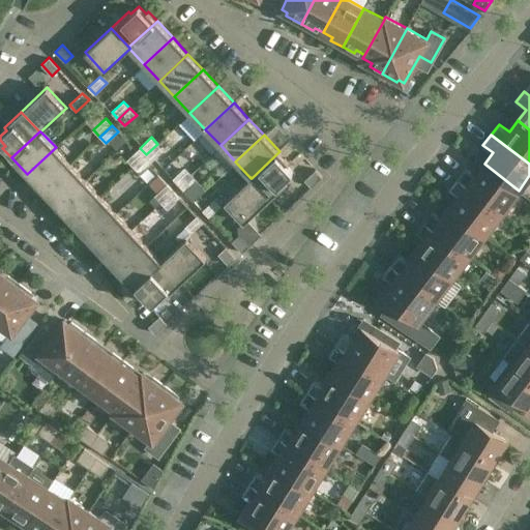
[(157,144),(146,154),(151,162),(164,150),(157,144)]
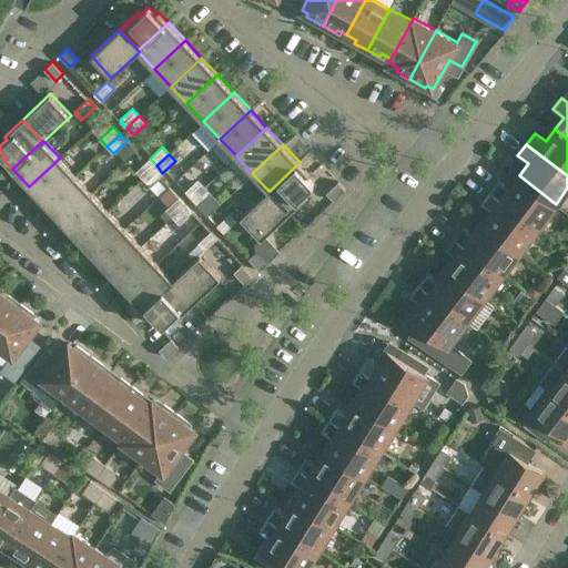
[(75,175),(60,158),(29,186),(46,204),(75,175)]
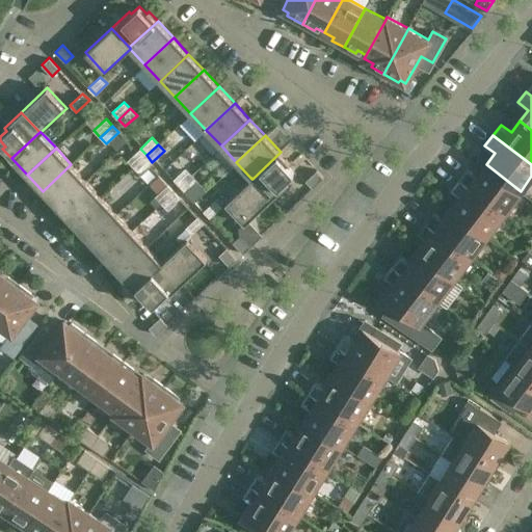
[(134,167),(147,155),(140,149),(128,160),(134,167)]
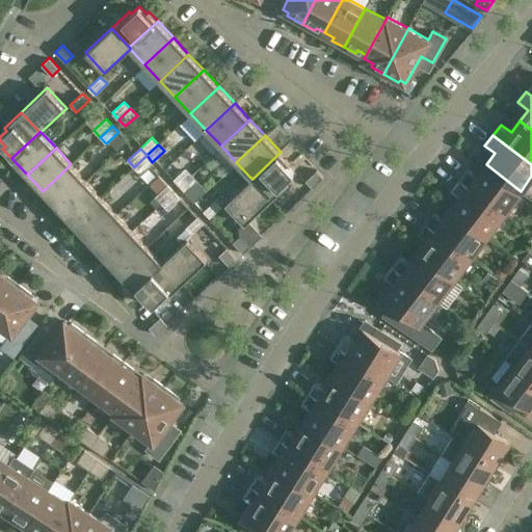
[(281,152),(253,179),(271,198),(288,182),(286,180),(294,171),(287,164),(290,162),(281,152)]
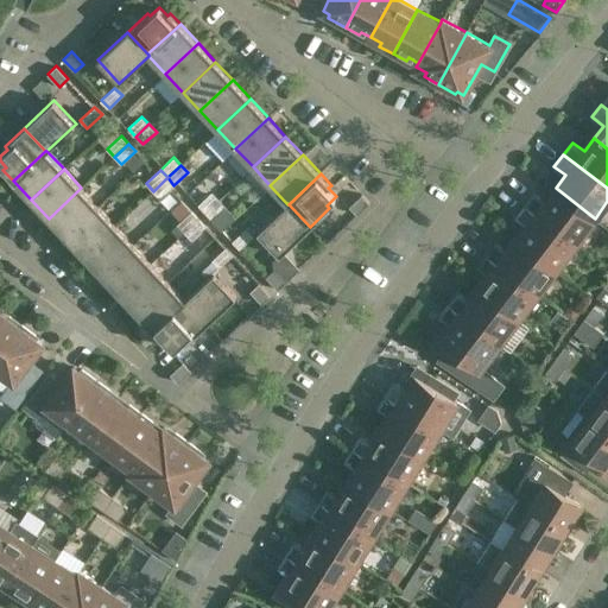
[(173,185),(168,177),(153,191),(159,198),(173,185)]
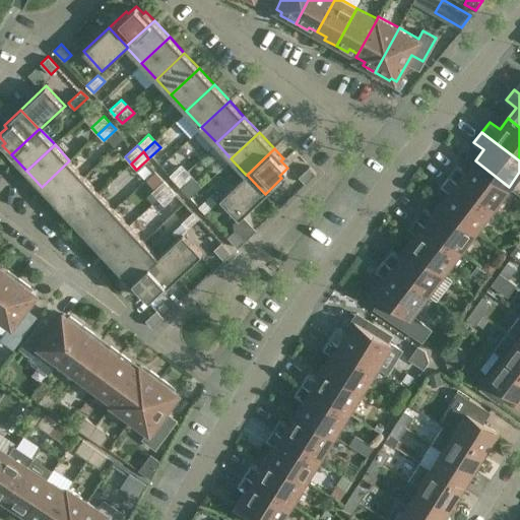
[(42,187),(56,203),(84,177),(69,160),(42,187)]
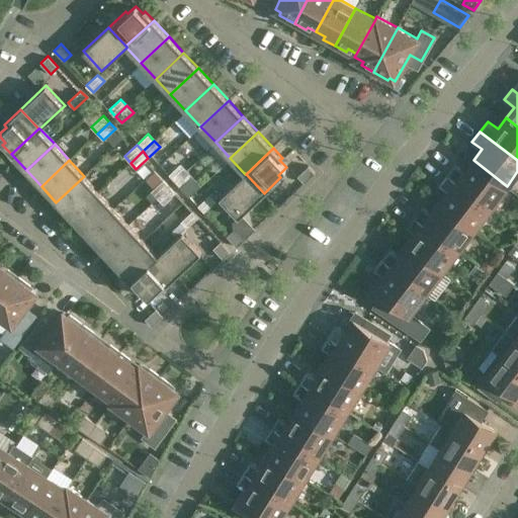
[(491,207),(507,186),(473,160),(464,171),(455,163),(447,174),(491,207)]
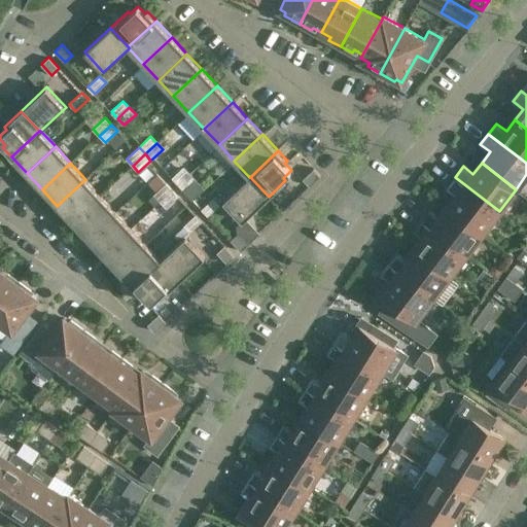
[(178,183),(189,172),(184,167),(173,177),(178,183)]
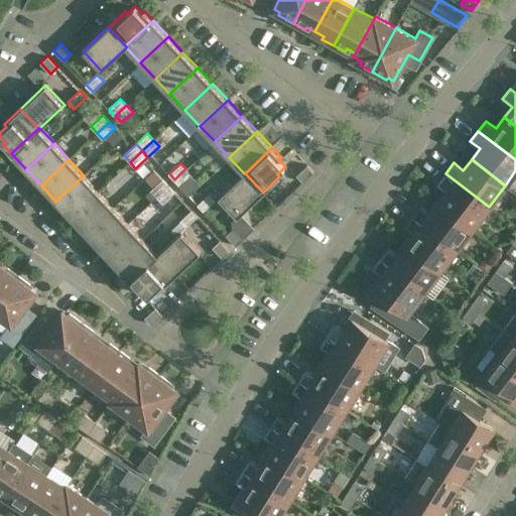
[(314,171),(307,164),(297,174),(303,181),(314,171)]
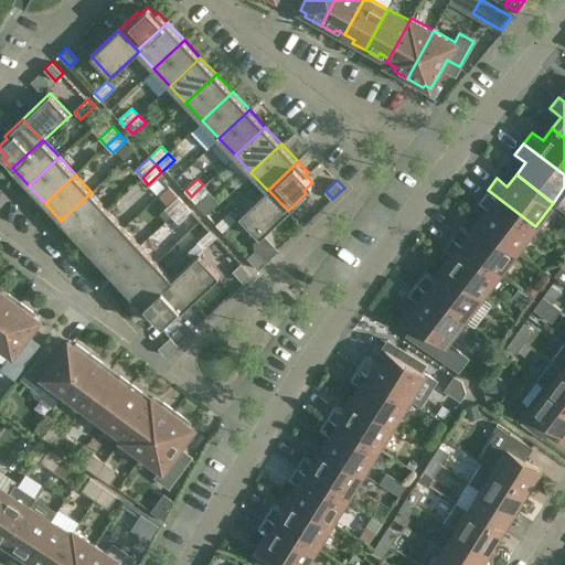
[(211,192),(203,184),(191,196),(199,204),(211,192)]
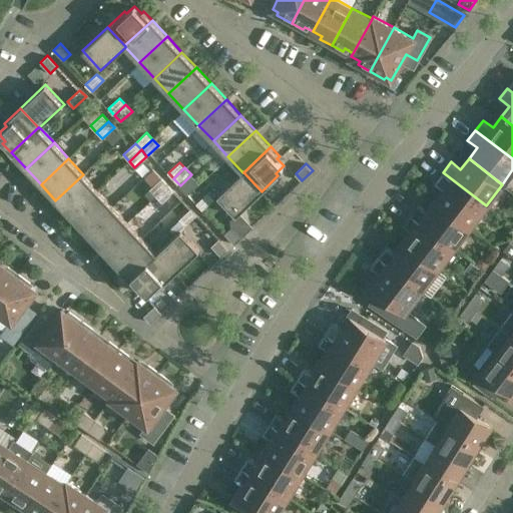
[(262,191),(243,172),(242,171),(242,172),(217,195),(236,214),(262,191)]
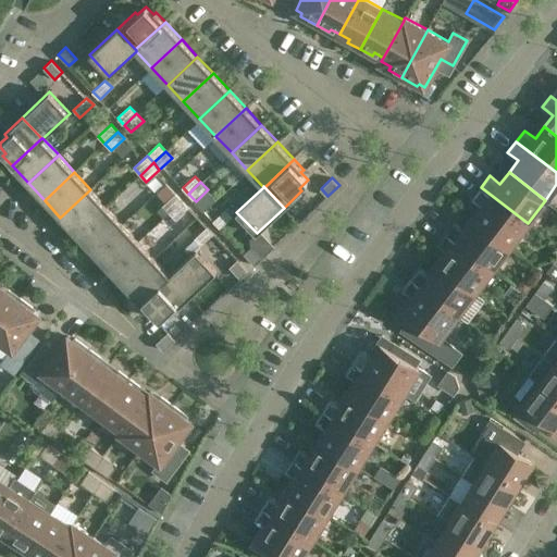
[(510,246),(528,223),(481,187),(472,198),(483,206),(474,218),(510,246)]
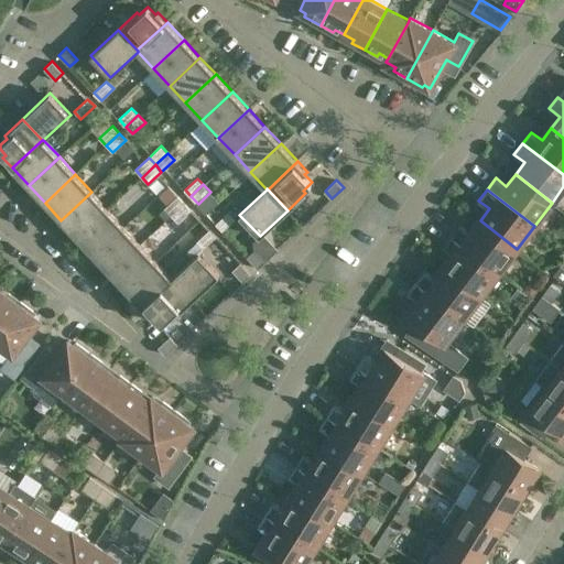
[(61,220),(77,238),(108,209),(91,192),(61,220)]
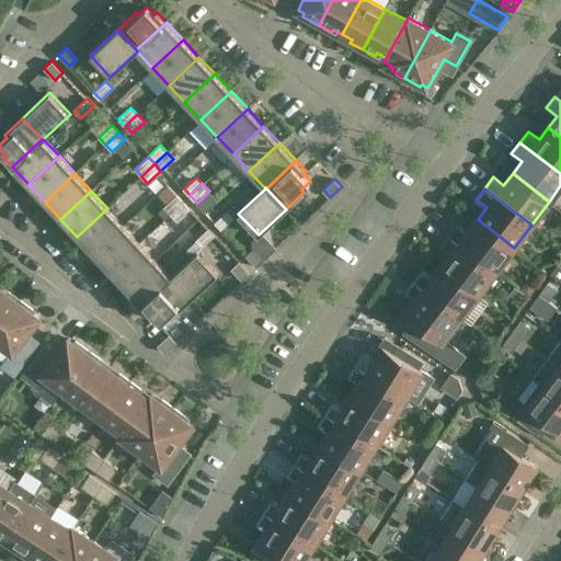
[(170,214),(183,202),(176,195),(163,207),(170,214)]
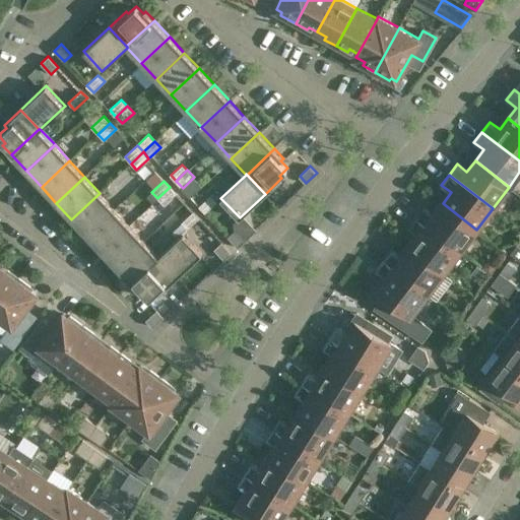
[(177,194),(170,187),(157,198),(164,205),(177,194)]
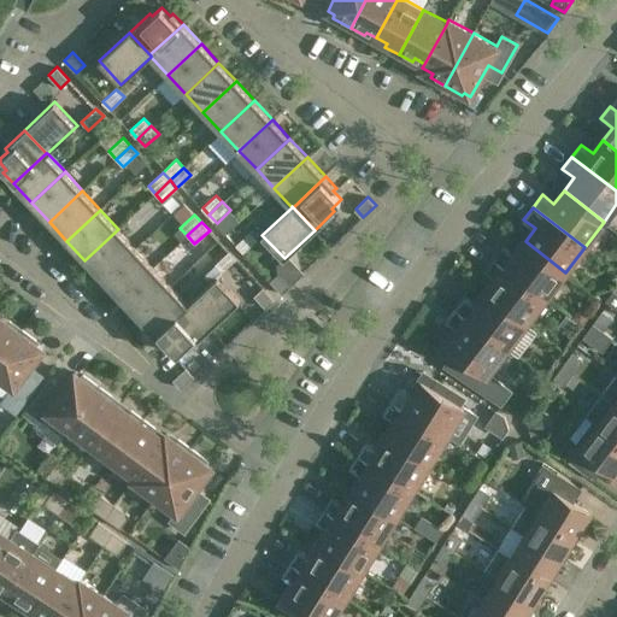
[(84,260),(103,278),(136,247),(118,229),(84,260)]
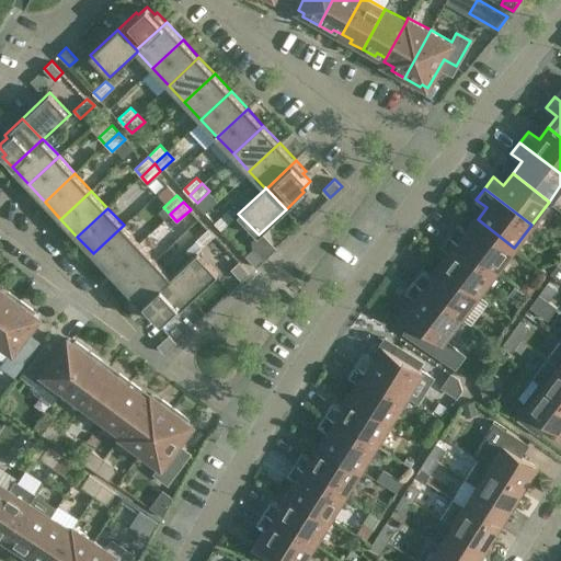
[(235,218),(228,210),(215,222),(222,230),(235,218)]
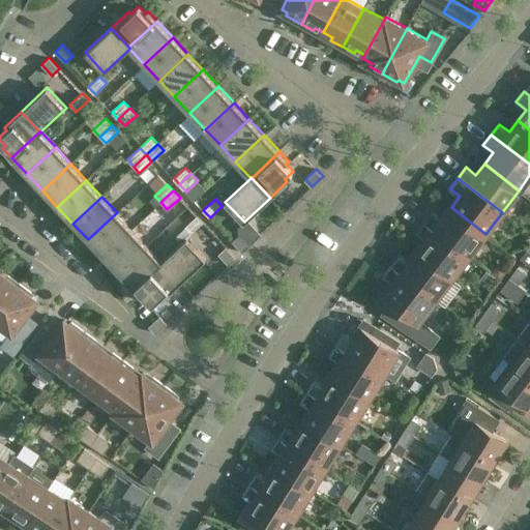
[(469,256),(486,234),(451,207),(442,218),(432,210),(424,222),(469,256)]
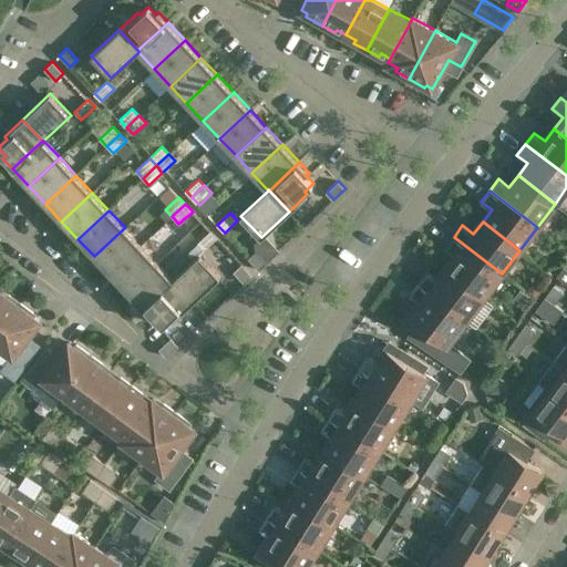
[(94,256),(111,274),(141,245),(125,227),(94,256)]
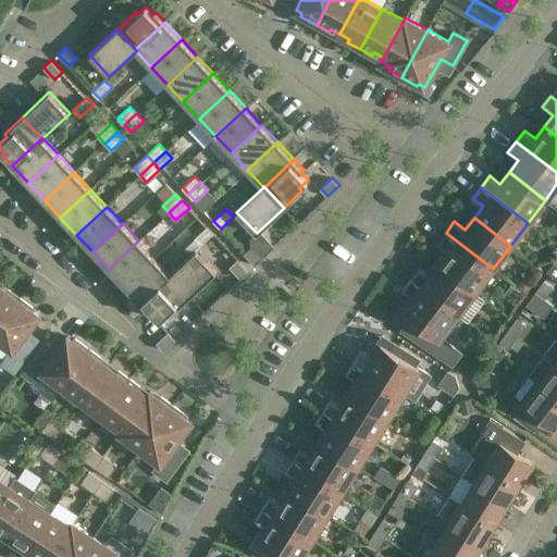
[(213,234),(207,226),(194,239),(200,246),(213,234)]
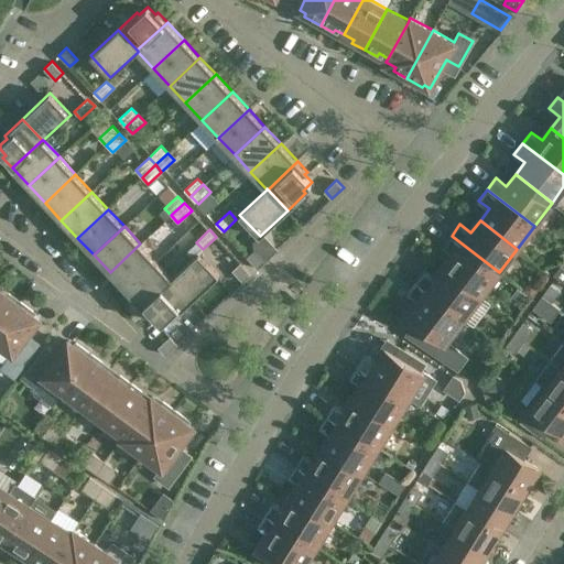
[(481,295),(499,272),(452,236),(443,247),(454,255),(444,267),(481,295)]
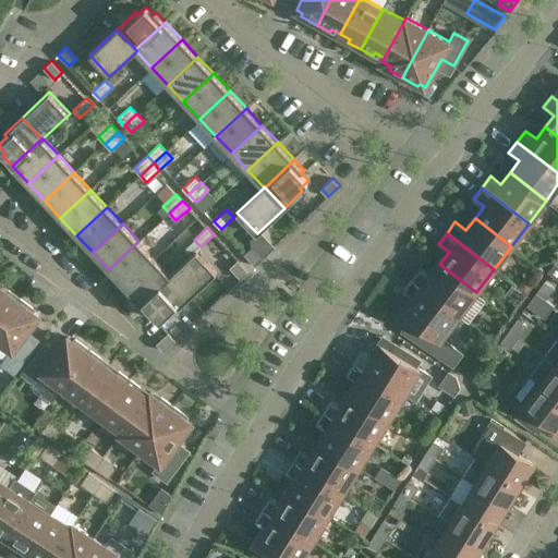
[(109,269),(124,287),(155,258),(138,241),(109,269)]
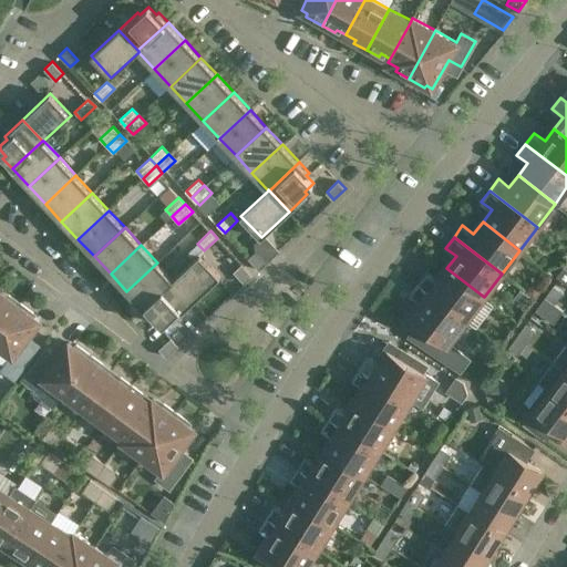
[(267,263),(256,250),(248,258),(259,269),(267,263)]
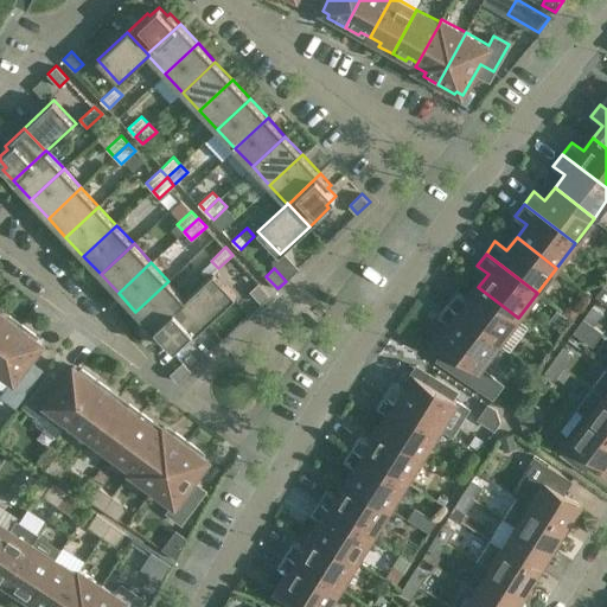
[(185,300),(186,300),(206,323),(236,295),(215,272),(185,299),(185,300)]
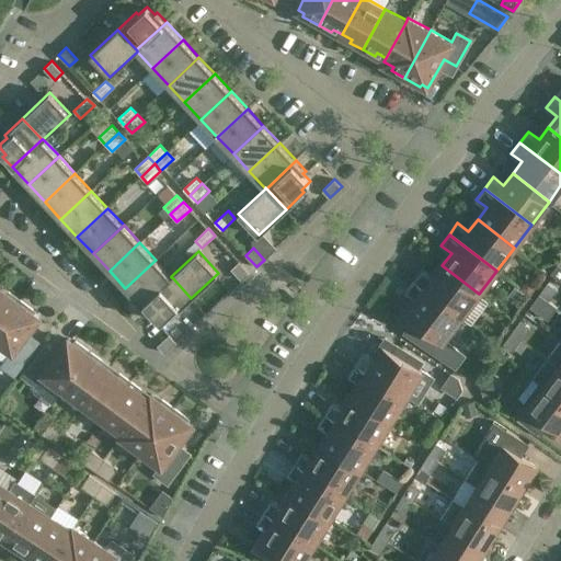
[(156,260),(125,288),(141,306),(172,277),(171,277),(171,276),(156,260)]
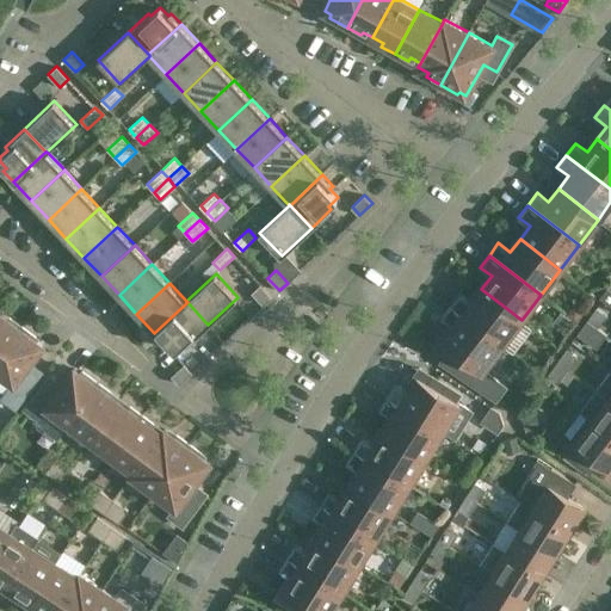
[(272,297),(260,284),(252,292),(264,304),(272,297)]
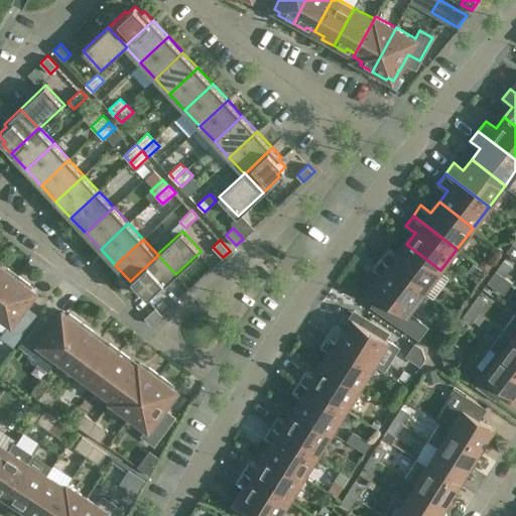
[(440,270),(406,244),(398,255),(388,247),(381,257),(424,290),(440,270)]
